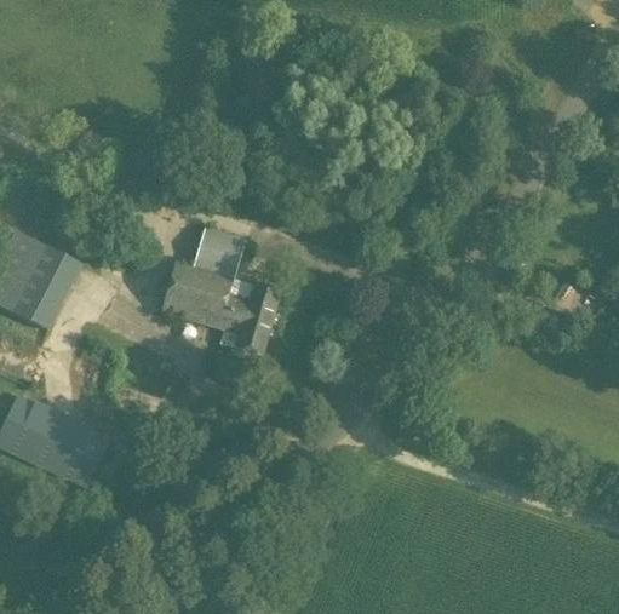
[(160,310),(240,333),(236,348),(261,355),(280,288),(254,281),(254,283),(235,279),(246,237),(205,225),(193,264),(177,259),(160,310)]
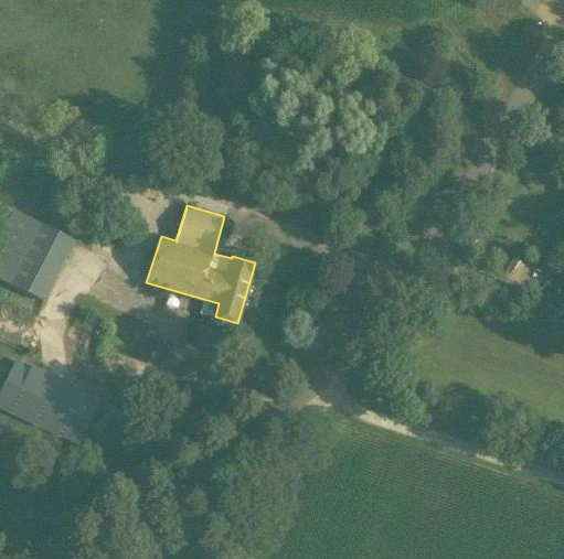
[(0,277),(45,301),(76,240),(13,207),(0,234),(0,277)]
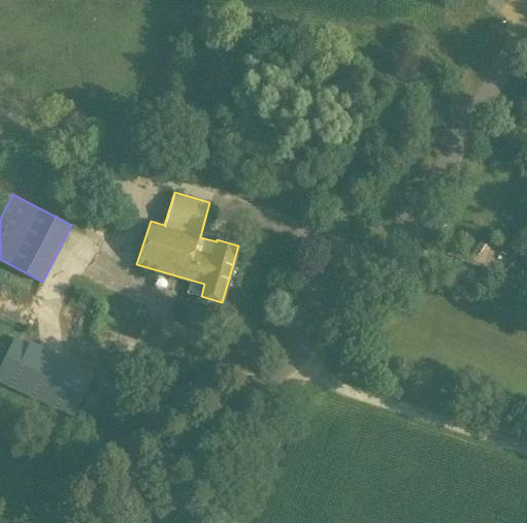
[(0,366),(0,381),(21,391),(41,346),(15,333),(0,366)]
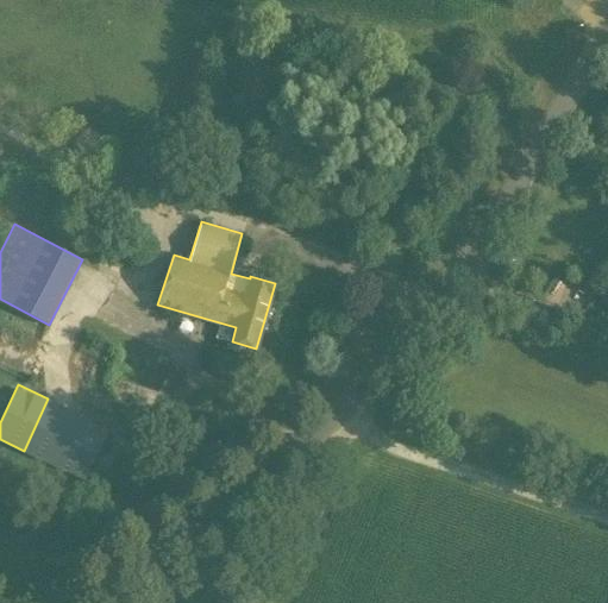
[(79,413),(54,465),(85,479),(108,427),(79,413)]
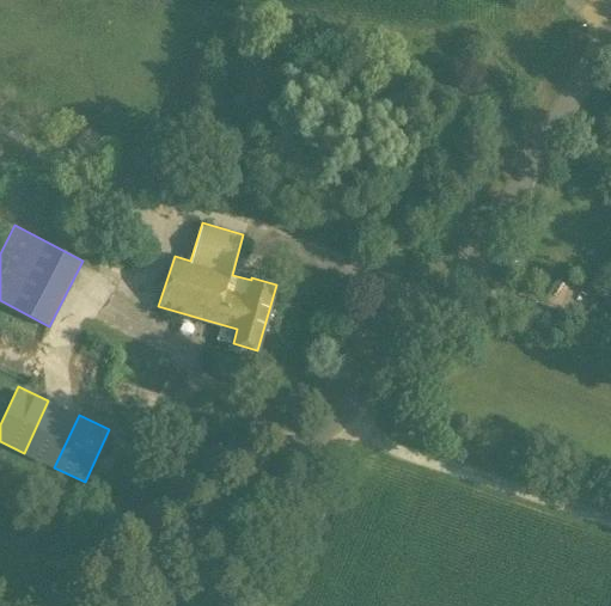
[(165,433),(157,441),(167,451),(175,442),(165,433)]
